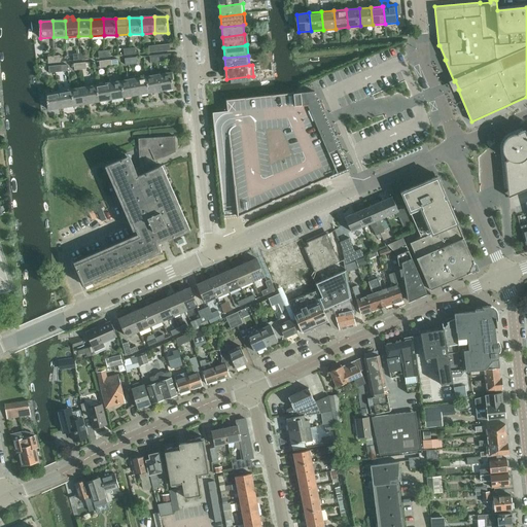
[(159,74),(161,91),(174,89),(171,72),(159,74)]
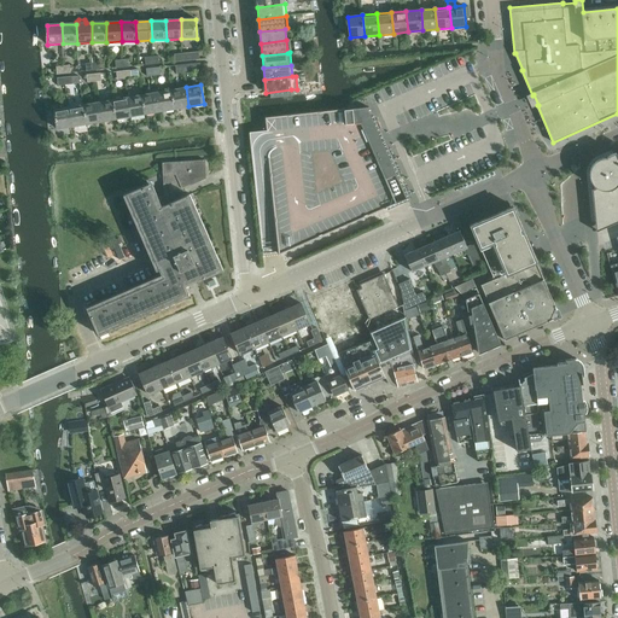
[(172,91),(174,110),(188,106),(186,87),(172,91)]
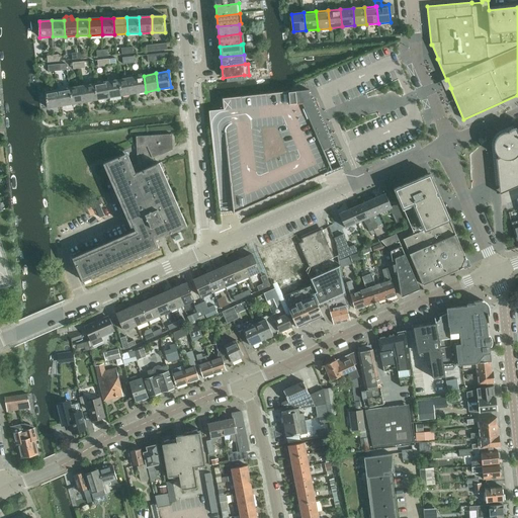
[(132,78),(135,94),(146,92),(144,76),(132,78)]
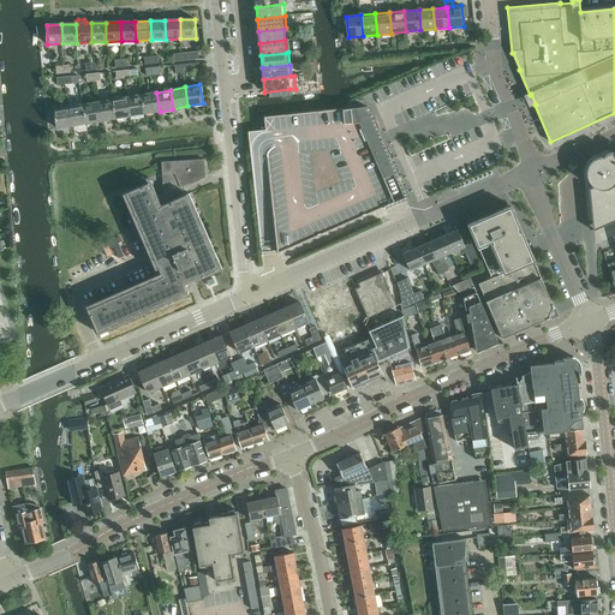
[(156,93),(142,95),(141,95),(144,114),(160,112),(156,93)]
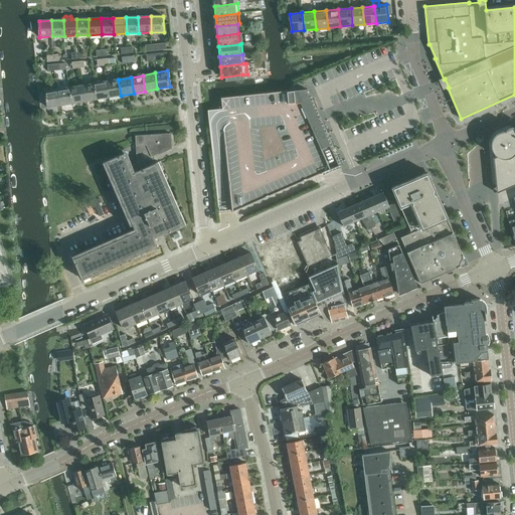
[(106,81),(109,98),(121,96),(118,79),(106,81)]
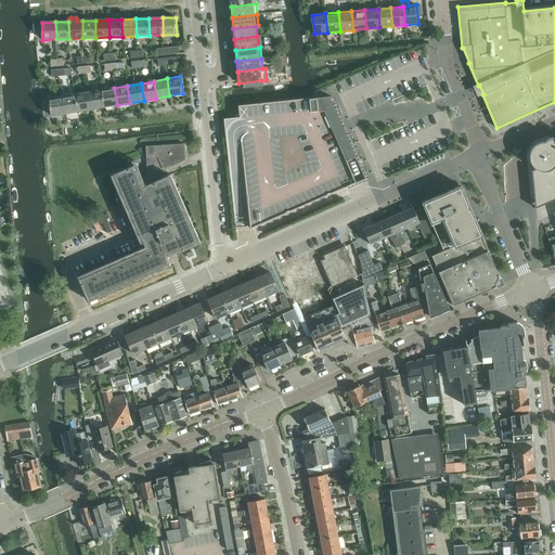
[(101,90),(104,107),(117,105),(114,88),(101,90)]
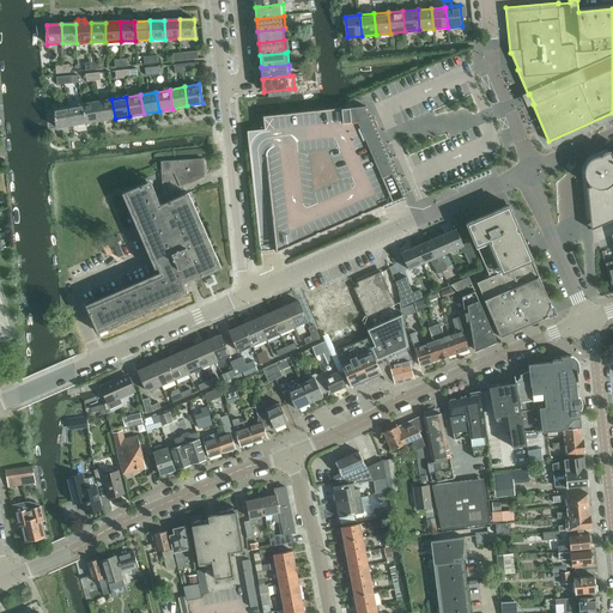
[(115,119),(111,99),(97,102),(101,121),(115,119)]
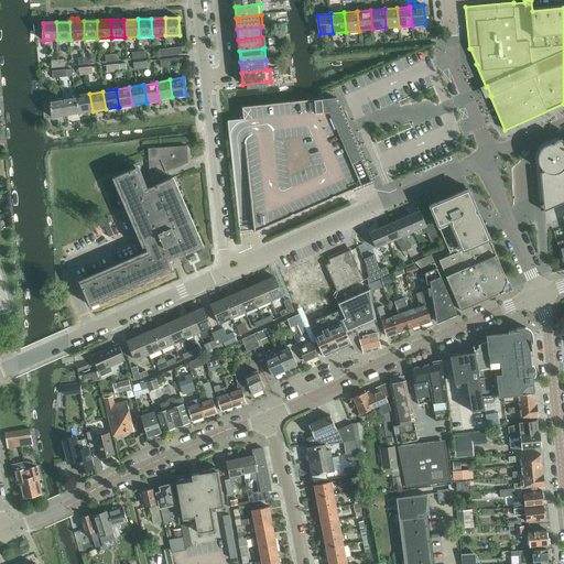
[(76,96),(79,114),(93,111),(89,94),(76,96)]
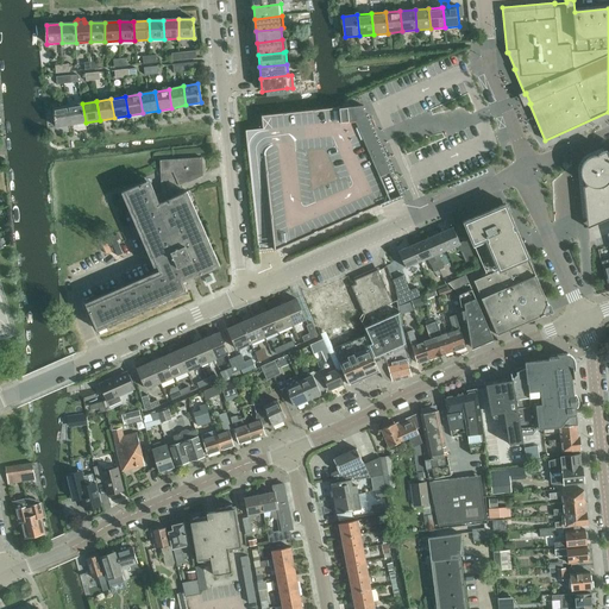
[(68,106),(71,125),(86,123),(82,104),(68,106)]
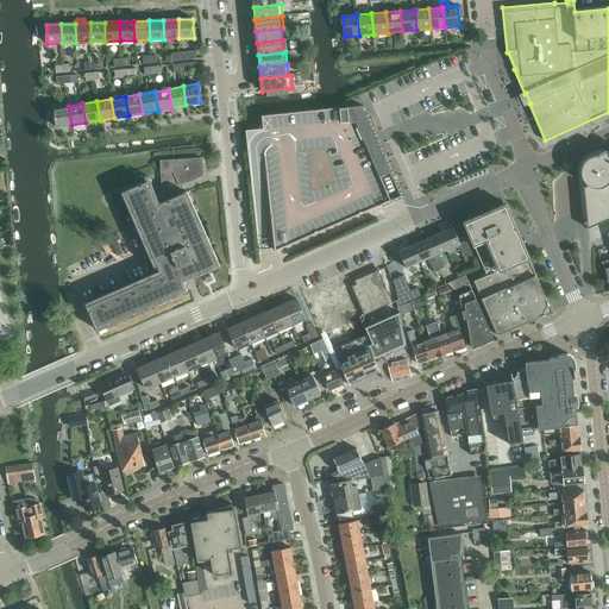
[(274,248),(275,251),(401,195),(362,105),(261,115),(263,129),(264,140),(263,140),(274,248)]
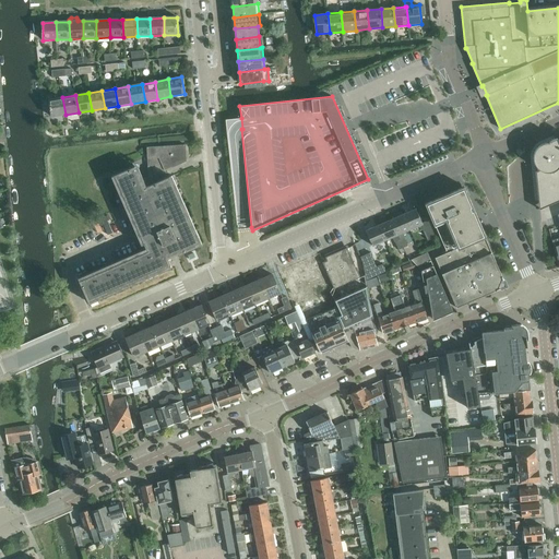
[(66,115),(62,97),(49,100),(52,118),(66,115)]
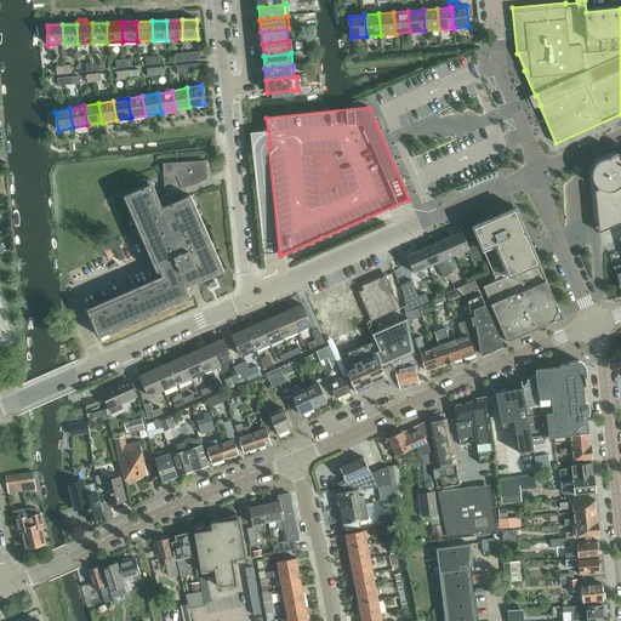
[(252,147),(263,250),(263,255),(279,252),(268,143),(254,146),(252,146),(252,147)]
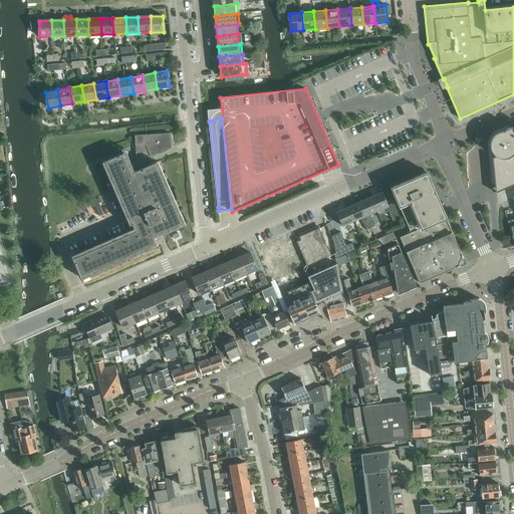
[(513,135),(513,136),(511,127),(497,134),(494,137),(492,141),(491,144),(496,192),(513,184),(513,135)]
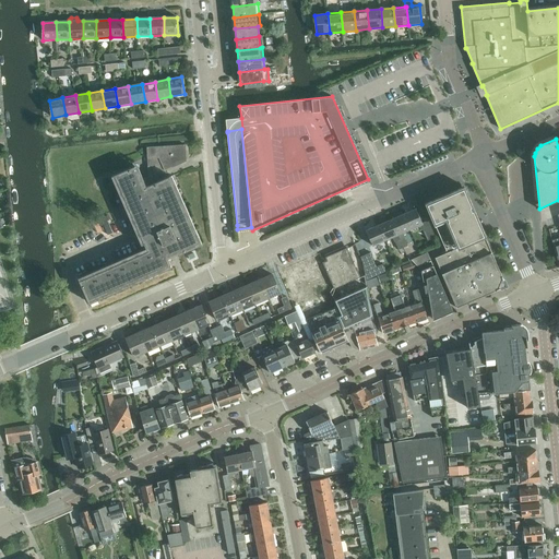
[(186,145),(149,147),(146,147),(149,177),(140,181),(134,167),(114,176),(146,251),(79,281),(87,301),(170,265),(168,260),(200,246),(166,170),(186,162),(186,145)]
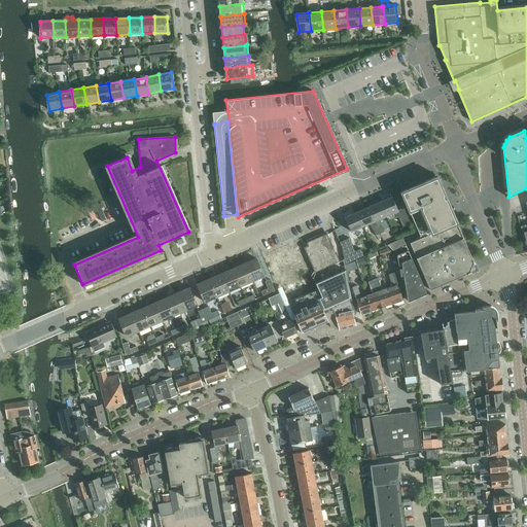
[(437,178),(402,194),(422,239),(457,223),(437,178)]
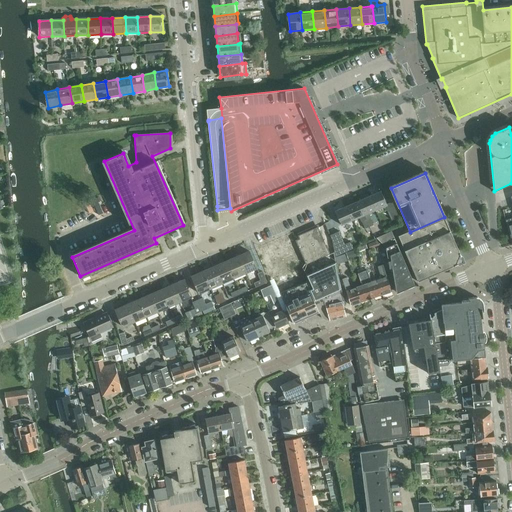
[(377,215),(388,210),(388,211),(387,211),(392,221),(399,218),(393,204),(387,206),(381,192),(370,197),(376,211),(375,211),(377,215)]
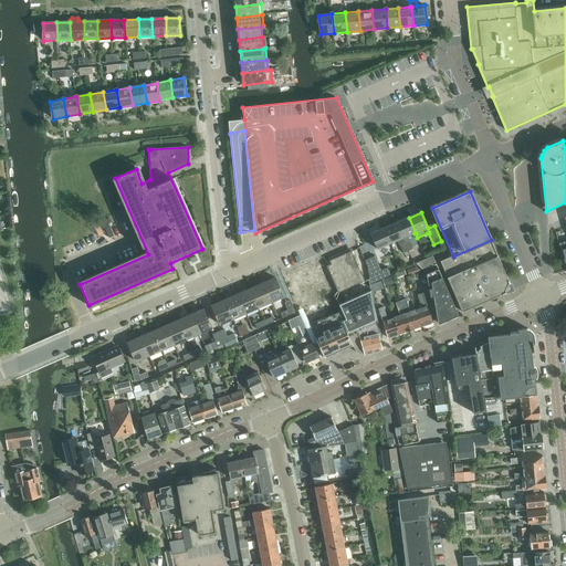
[(409,218),(396,223),(408,251),(412,249),(409,241),(410,240),(408,237),(415,233),(416,233),(409,218)]
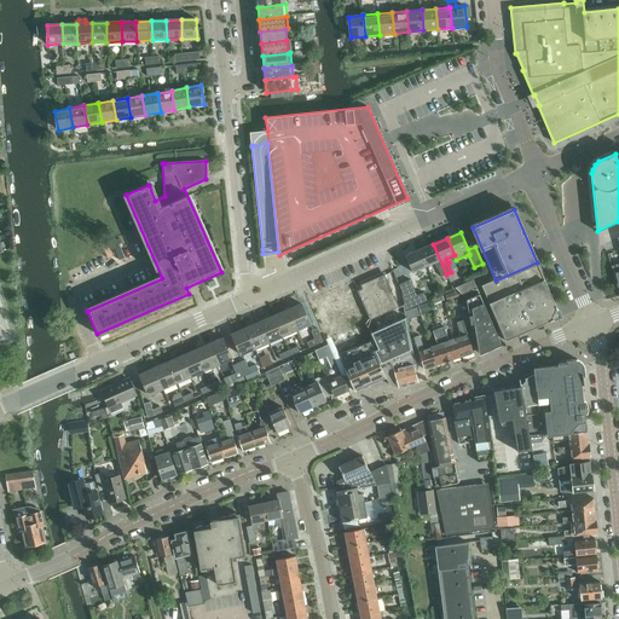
[(427,267),(434,264),(437,268),(438,267),(441,277),(446,275),(433,244),(420,250),(427,267)]
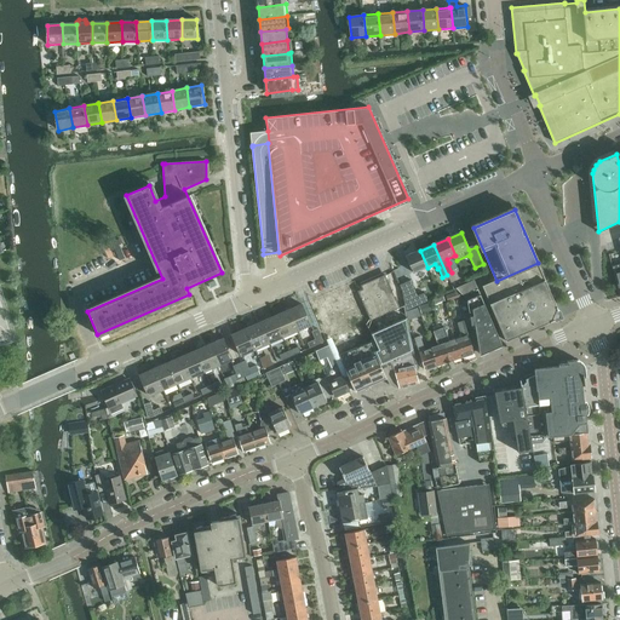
[(428,268),(420,251),(406,257),(413,274),(428,268)]
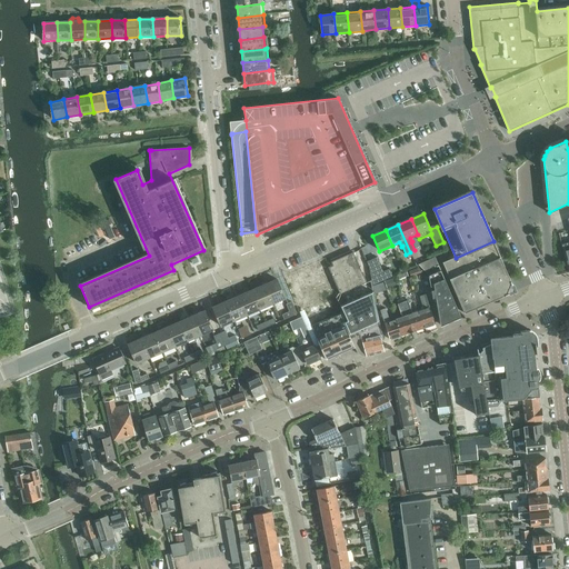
[(443,262),(466,313),(501,299),(516,292),(493,241),(456,258),(443,262)]
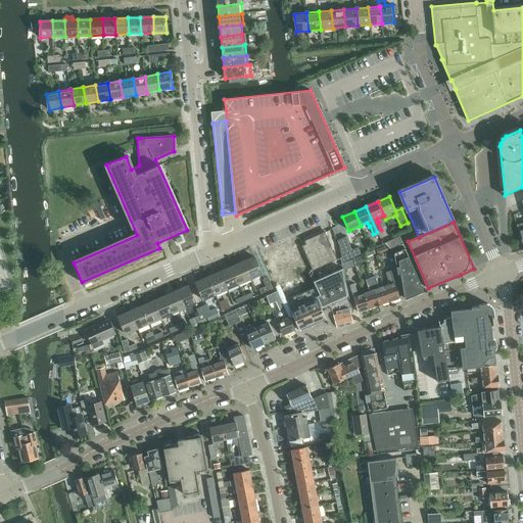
[(304,241),(296,245),(313,281),(343,268),(341,257),(337,259),(325,233),(313,238),(314,241),(306,244),(304,241)]
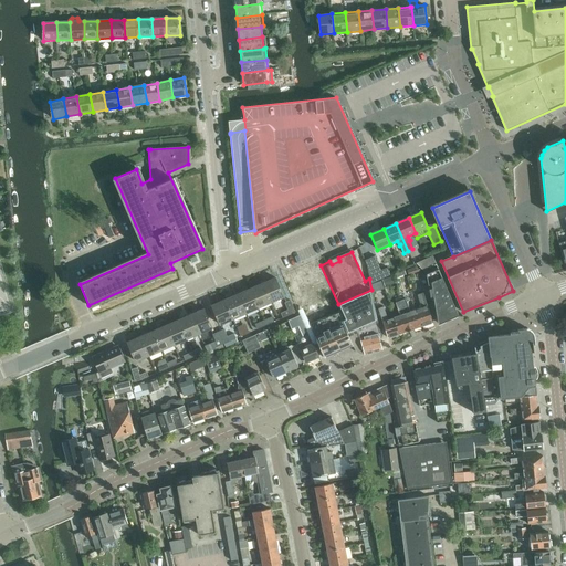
[(381,270),(375,255),(365,260),(367,264),(369,279),(370,284),(390,274),(387,266),(381,270)]
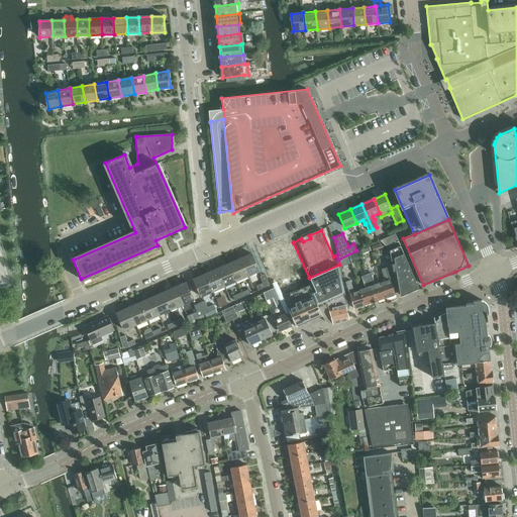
[(380,240),(386,246),(399,241),(395,233),(380,240)]
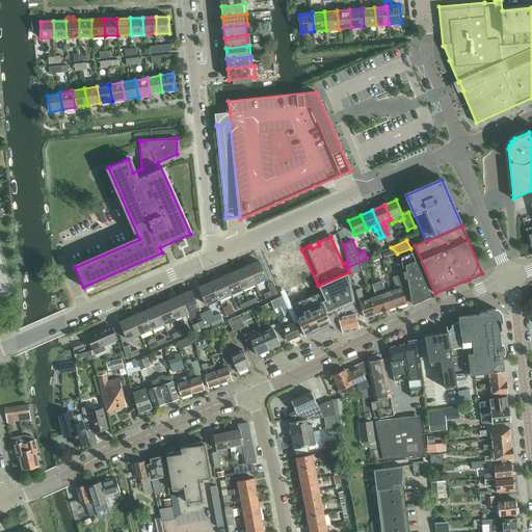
[(430,295),(431,295),(410,248),(410,249),(413,254),(402,259),(405,287),(408,286),(413,303),(414,306),(420,301),(424,299),(431,298),(430,295)]
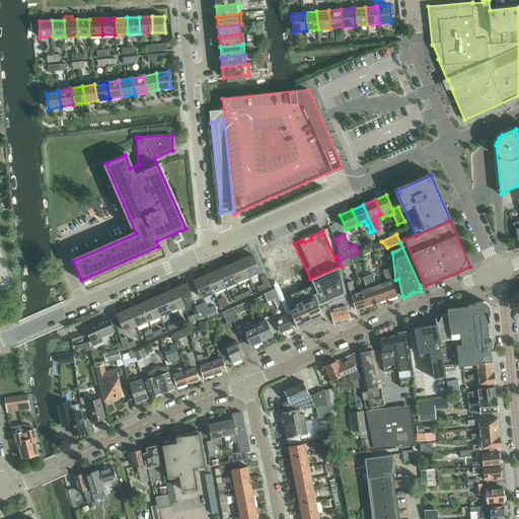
[(282,283),(285,290),(287,296),(284,298),(297,328),(324,317),(308,280),(310,279),(294,243),(266,255),(278,284),(282,283)]
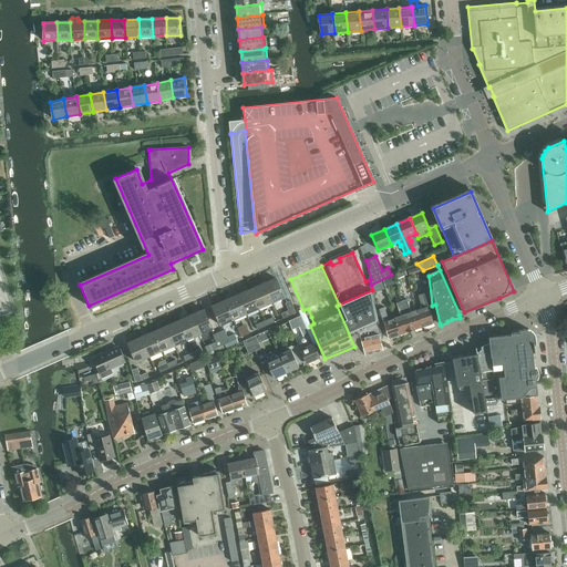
[(385,288),(397,285),(394,277),(383,280),(385,288)]
